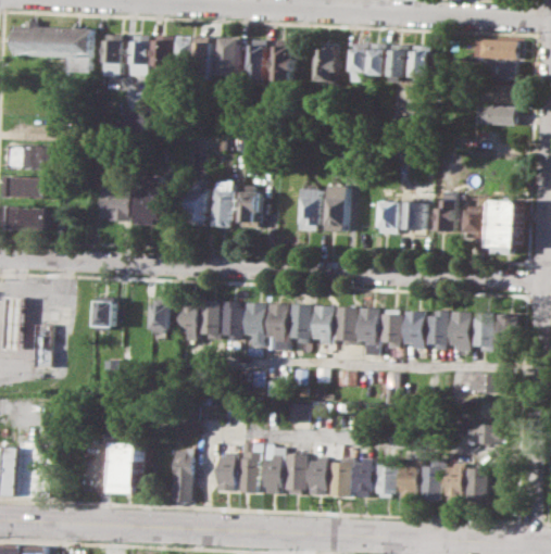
[(14,25),(24,26),(24,21),(37,21),(37,26),(91,28),(89,72),(66,71),(67,58),(13,55),(13,47),(9,47),(9,34),(13,34),(14,25)]
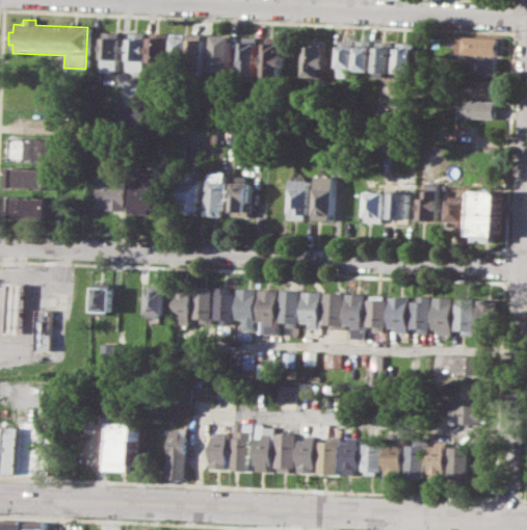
[(99,32),(115,33),(114,73),(97,72),(99,32)]
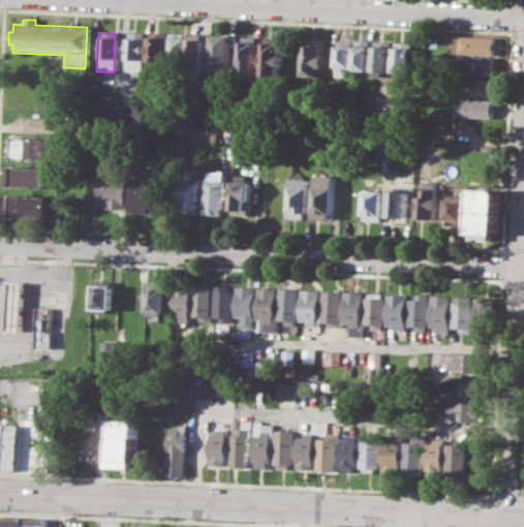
[(124,33),(140,34),(139,71),(123,71),(124,33)]
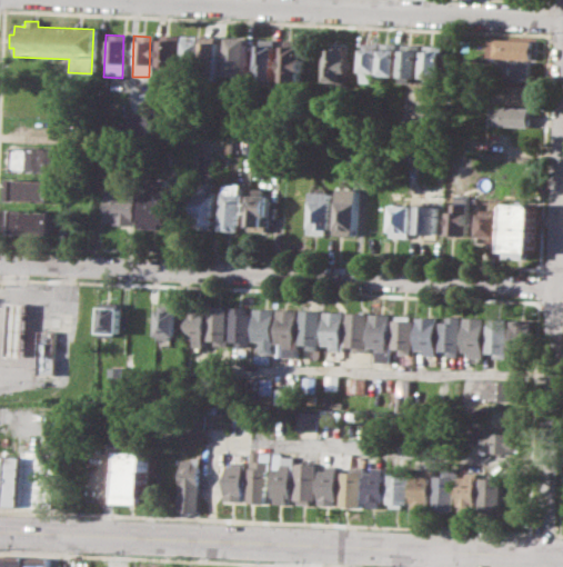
[(180,37),(195,38),(193,72),(178,71),(180,37)]
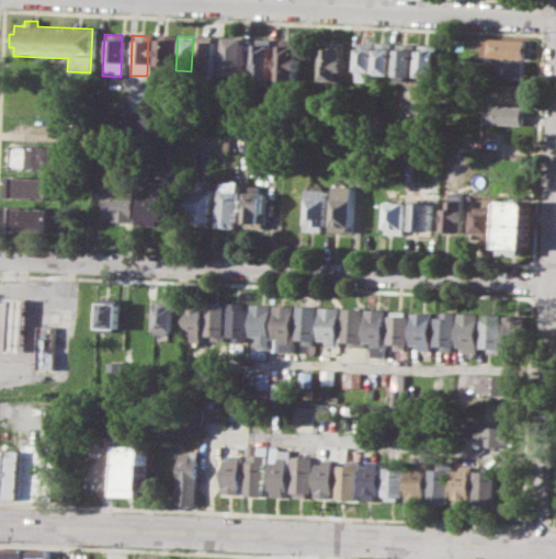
[(195,36),(210,37),(208,75),(193,73),(195,36)]
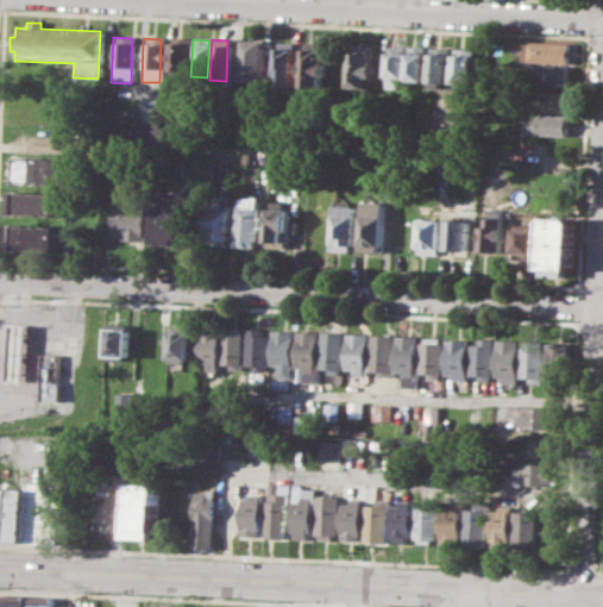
[(238,41),(258,42),(257,82),(236,81),(238,41)]
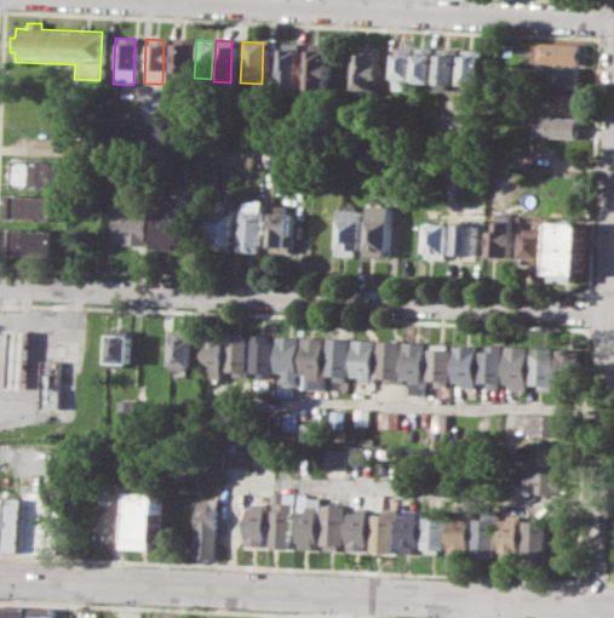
[(171,45),(191,46),(190,84),(168,83),(171,45)]
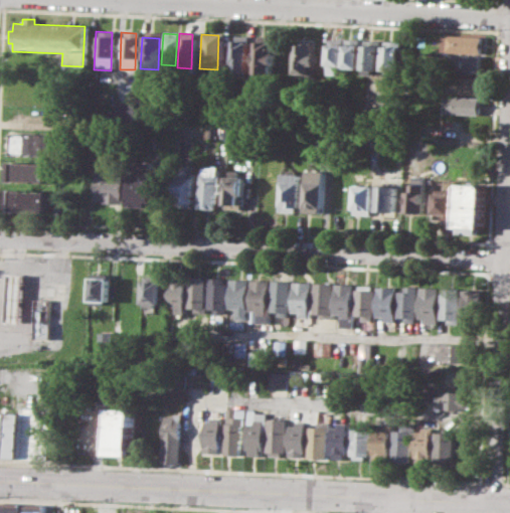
[(229,37),(244,37),(243,74),(231,73),(231,64),(228,63),(229,37)]
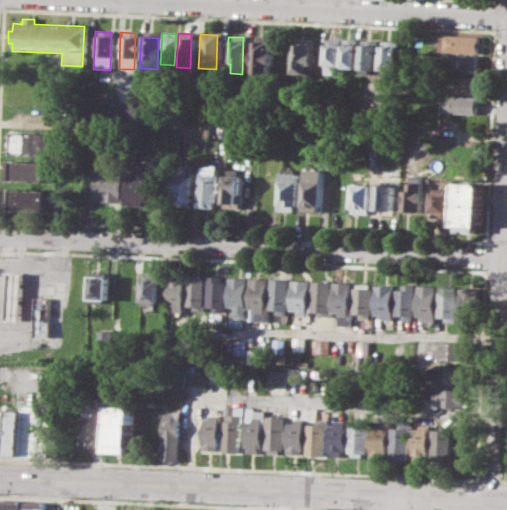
[(441,37),(475,38),(474,55),(440,53),(441,37)]
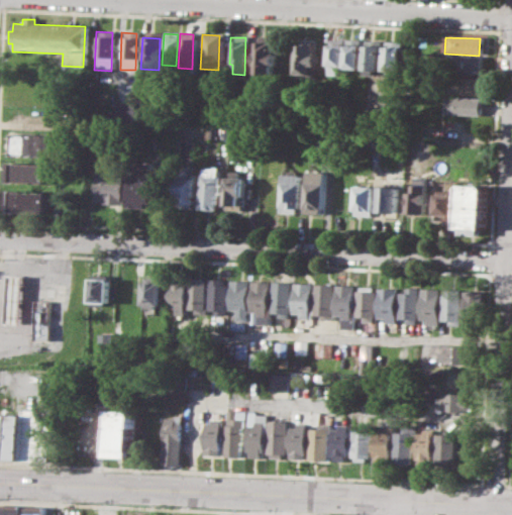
[(327,40),(341,40),(340,70),(334,70),(334,76),(325,76),(327,40)]
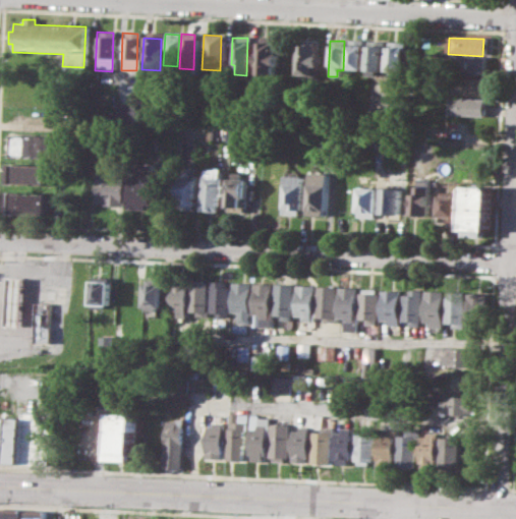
[(346,42),(345,70),(360,71),(362,42),(346,42)]
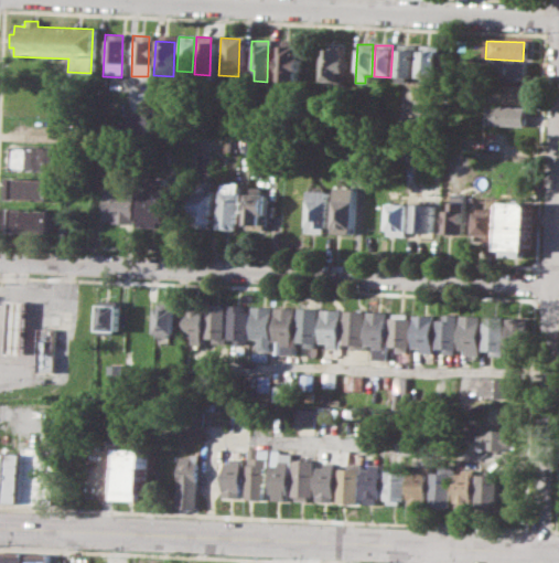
[(397,45),(415,46),(412,77),(408,77),(408,83),(396,83),(397,45)]
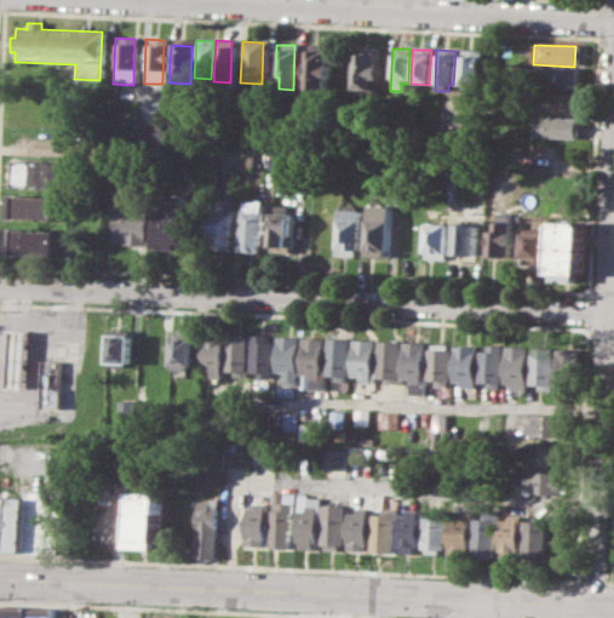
[(460,51),(481,51),(480,86),(458,86),(460,51)]
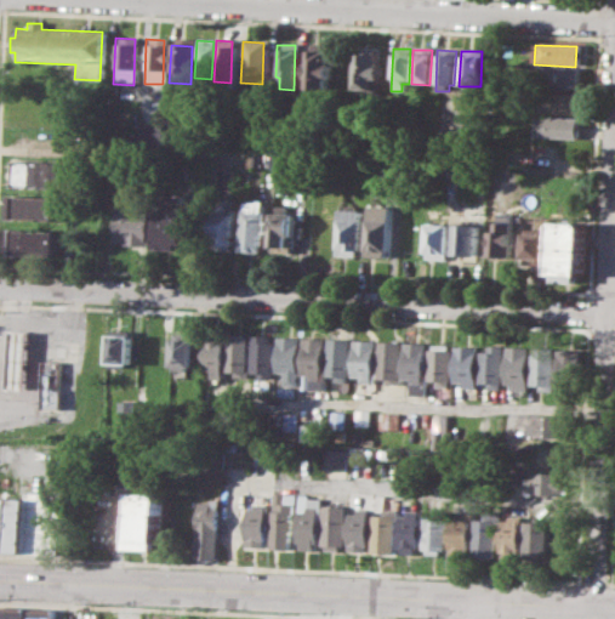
[(303,52),(326,54),(325,91),(302,91),(303,52)]
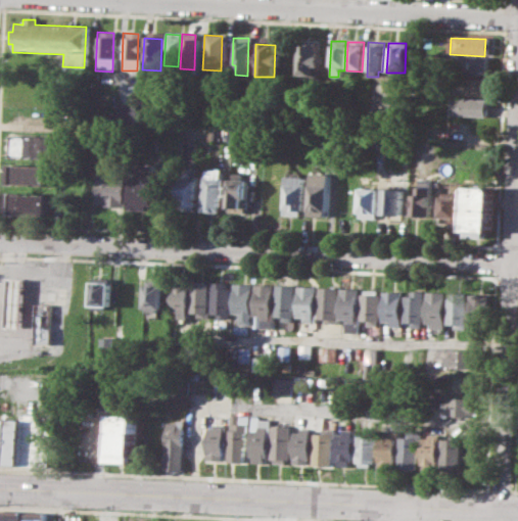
[(298,46),(316,46),(316,56),(319,56),(319,67),(312,67),(312,77),(296,76),(298,46)]
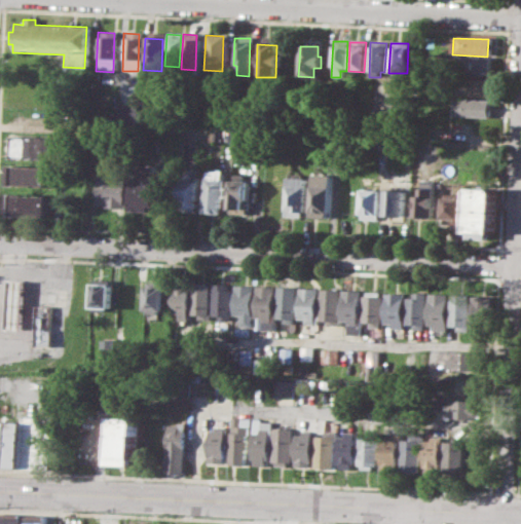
[(452,59),(487,60),(486,78),(451,76),(452,59)]
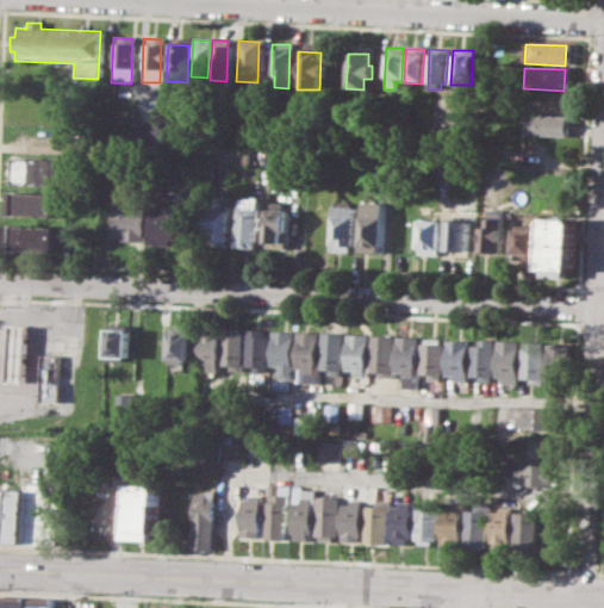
[(523,92),(564,94),(562,113),(522,112),(523,92)]
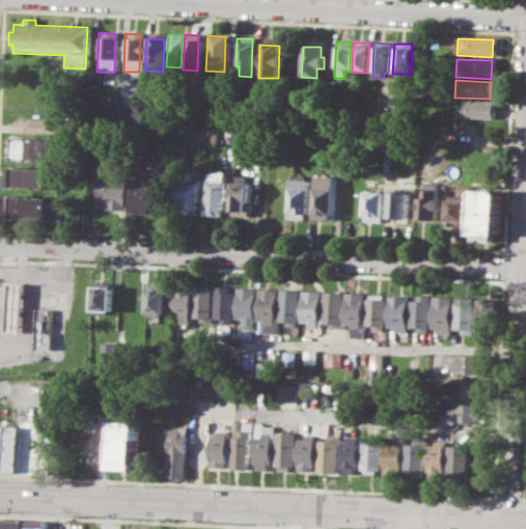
[(455,101),(490,103),(489,119),(454,117),(455,101)]
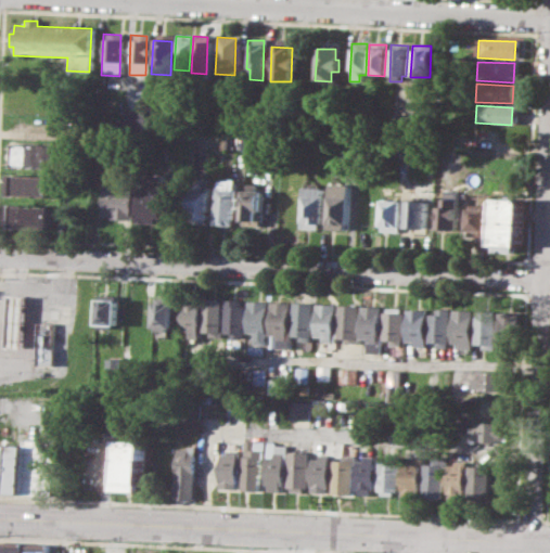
[(8,145),(55,146),(54,169),(7,168),(8,145)]
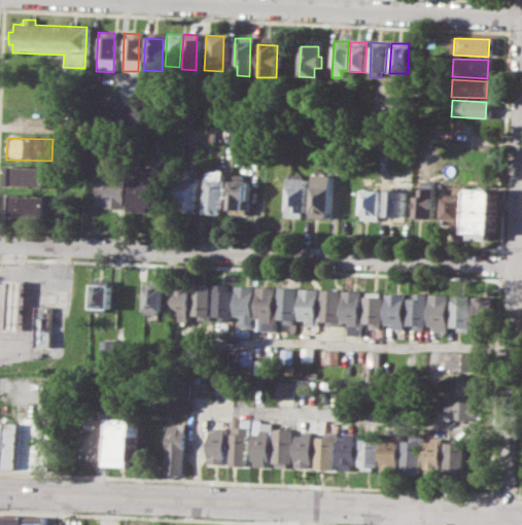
[(127,172),(137,173),(137,166),(154,167),(152,208),(148,207),(147,213),(129,212),(129,207),(126,207),(127,172)]
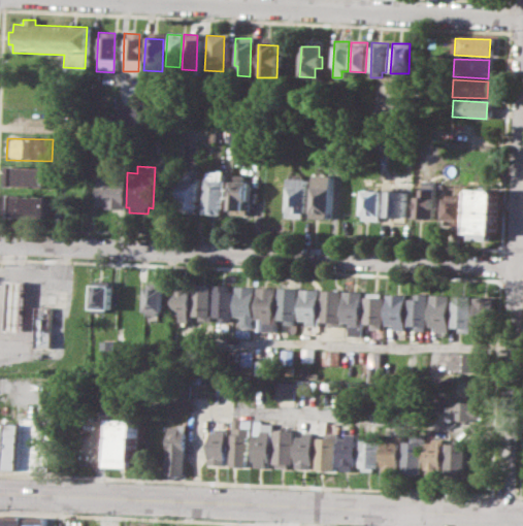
[(5,168),(45,170),(44,189),(4,188),(5,168)]
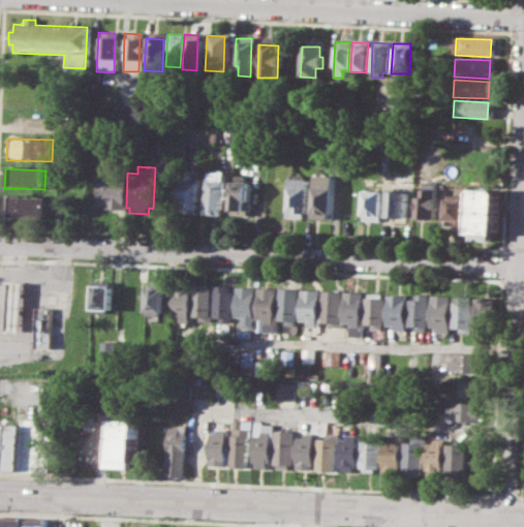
[(204,173),(221,174),(220,216),(202,215),(204,173)]
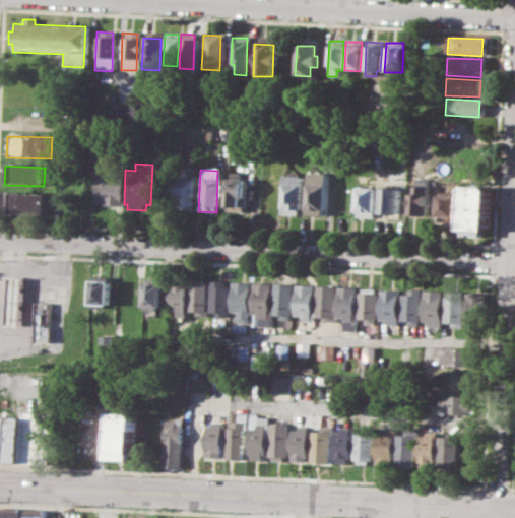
[(92,173),(110,174),(110,179),(120,179),(119,200),(116,200),(116,206),(100,206),(100,201),(91,201),(92,173)]
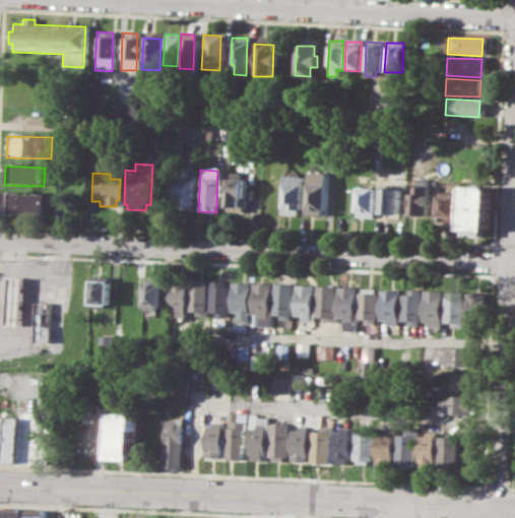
[(226,173),(235,173),(235,179),(241,179),(240,212),(224,211),(226,173)]
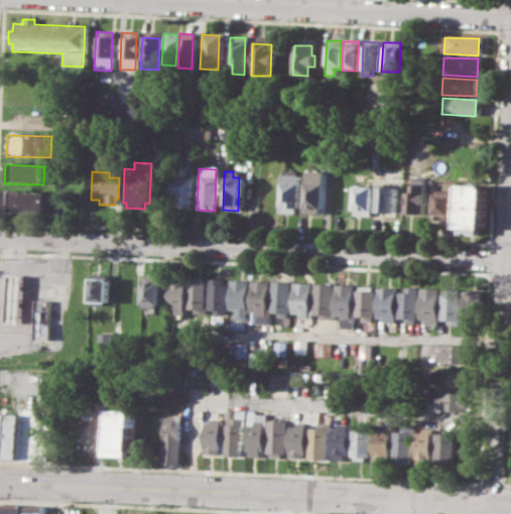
[(303,171),(321,172),(318,215),(301,214),(303,171)]
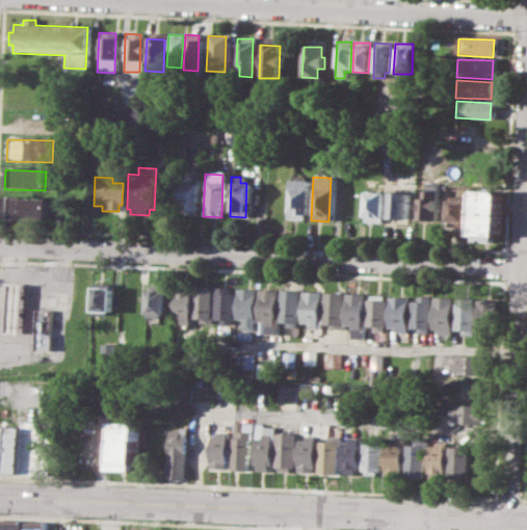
[(287,180),(306,181),(304,220),(285,219),(287,180)]
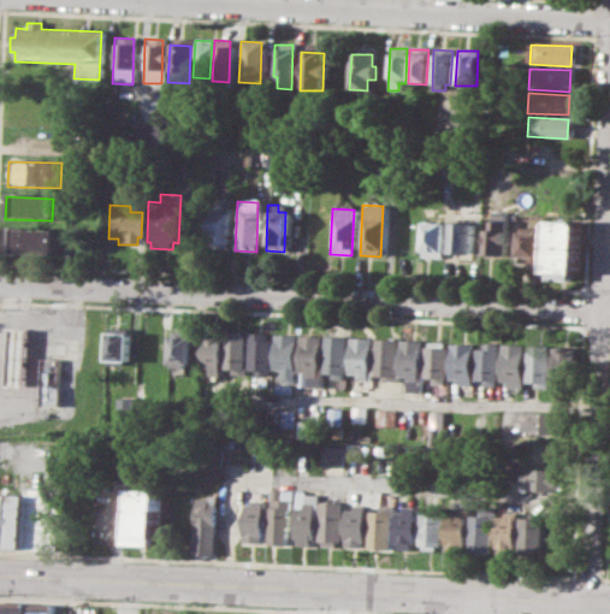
[(208,212),(227,213),(225,249),(206,249),(208,212)]
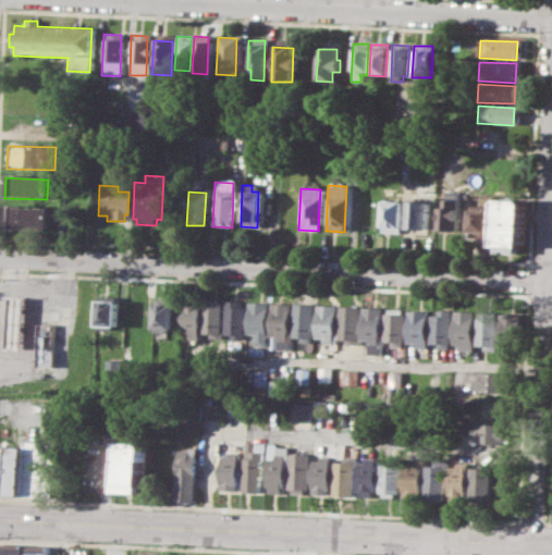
[(491,200),(519,201),(517,248),(489,247),(491,200)]
